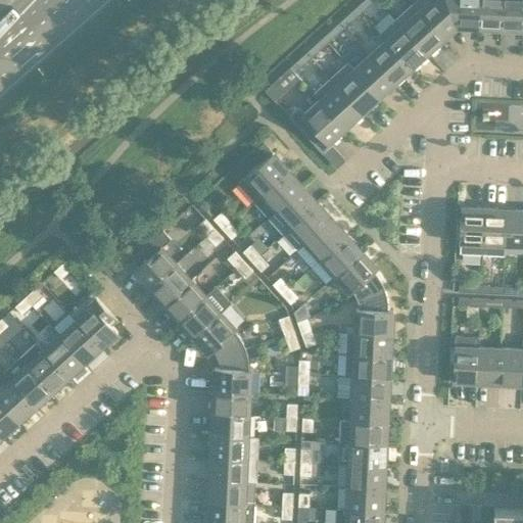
[(374,0),(364,0),(355,8),(360,13),(374,0)]
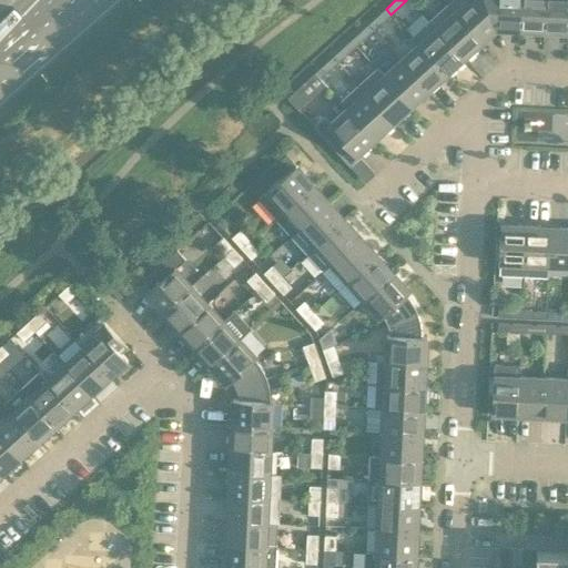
[(496,30),(497,0),(452,0),(447,4),(482,42),(496,30)]
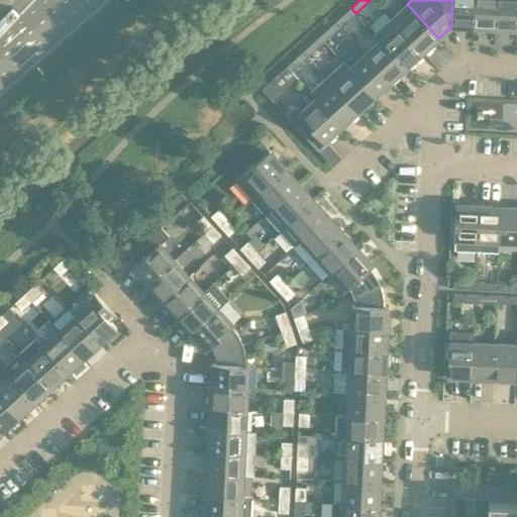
[(452,0),(451,27),(460,27),(463,30),(473,31),(474,0),(452,0)]
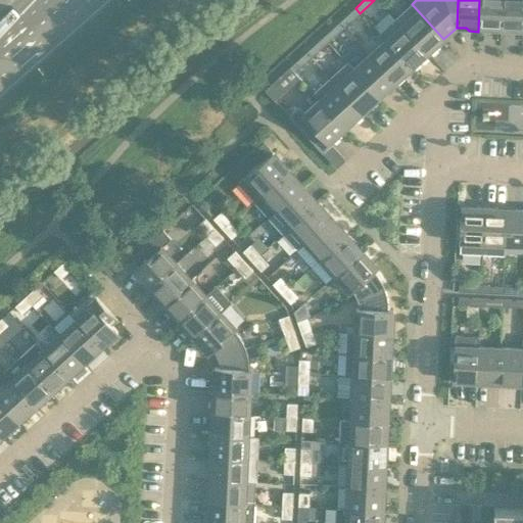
[(479,0),(478,32),(488,32),(490,30),(501,30),(502,0),(479,0)]
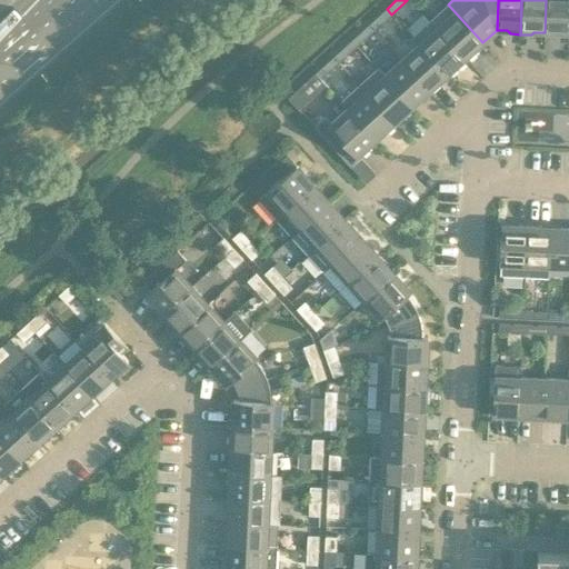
[(568,0),(546,0),(545,32),(568,33),(568,0)]
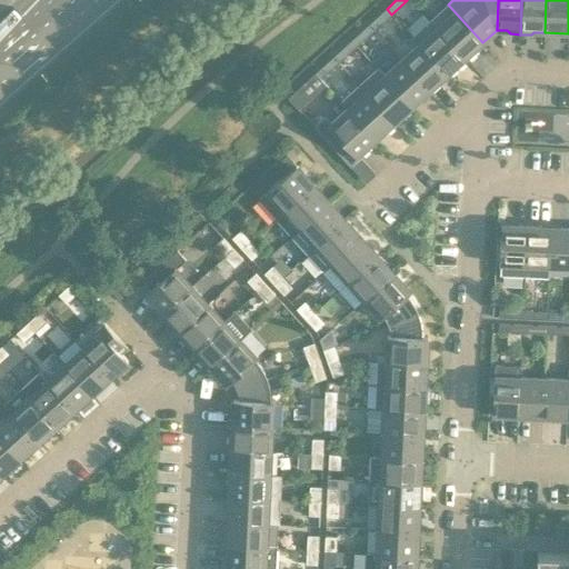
[(448,5),(430,21),(467,61),(475,53),(475,50),(482,42),(448,5)]
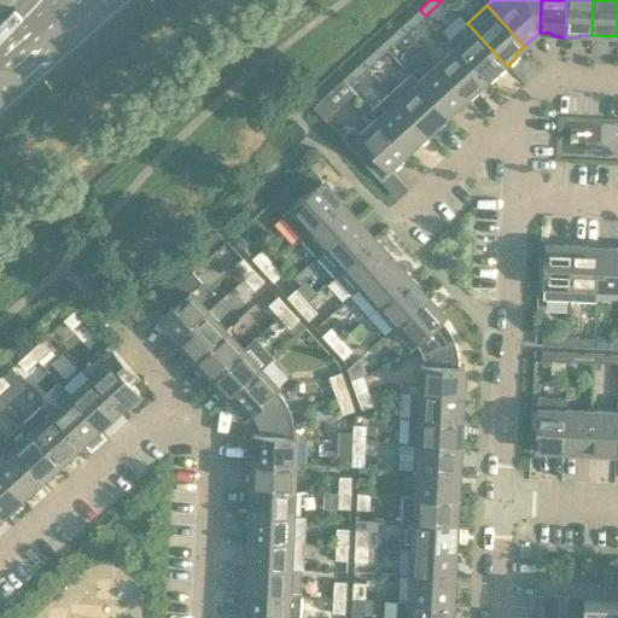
[(425,16),(420,10),(401,27),(406,33),(425,16)]
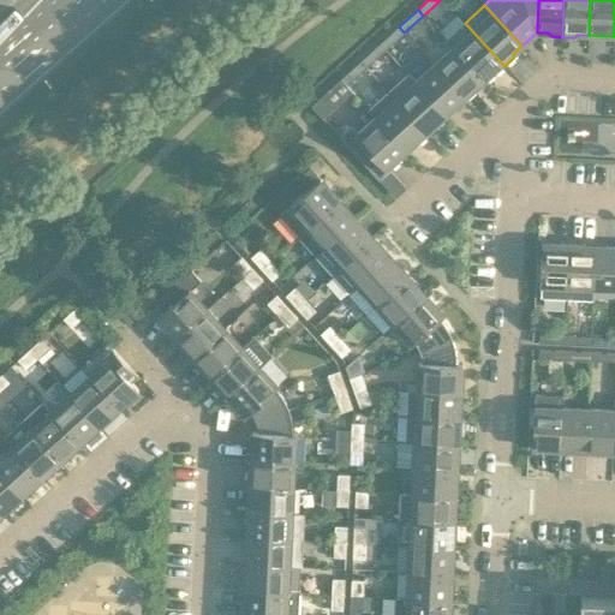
[(445,41),(452,48),(453,47),(483,81),(491,73),(496,73),(505,66),(465,23),(445,41)]
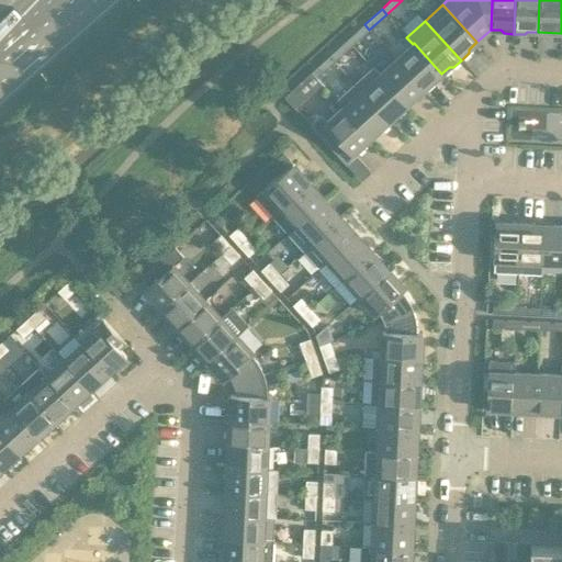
[(369,30),(364,24),(347,41),(351,46),(369,30)]
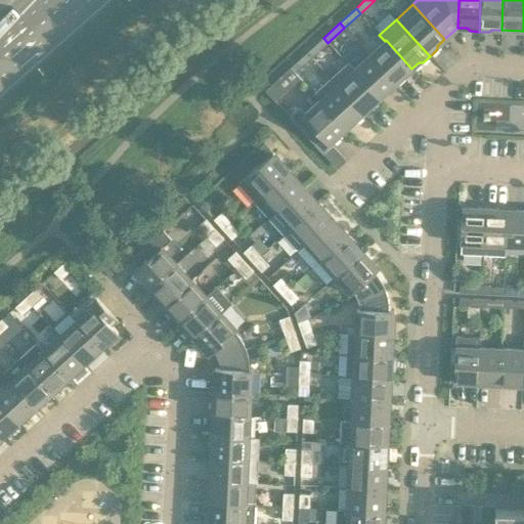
[(323,38),(307,52),(311,57),(328,43),(323,38)]
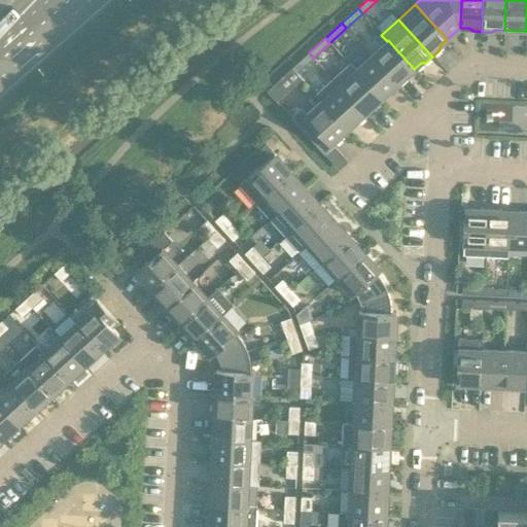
[(387,41),(371,56),(399,86),(407,79),(407,76),(414,69),(388,40),(387,41)]
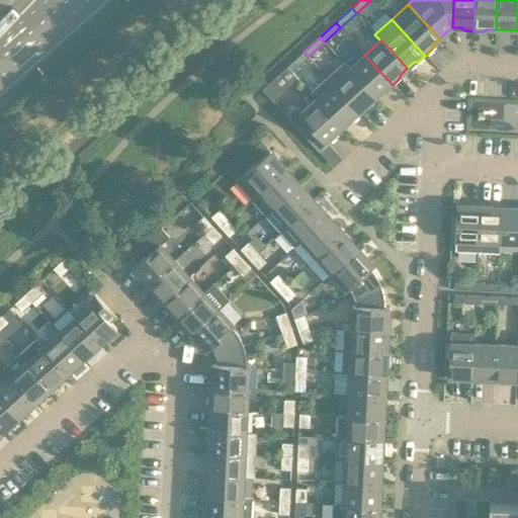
[(308,57),(304,52),(287,67),(292,72),(308,57)]
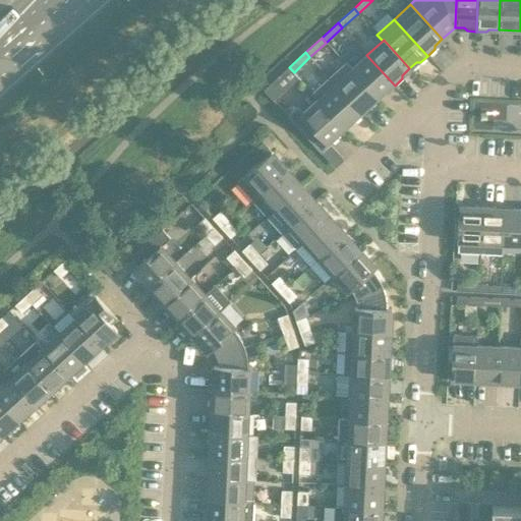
[(366,55),(352,68),(350,69),(377,98),(384,92),(388,92),(395,85),(366,55)]
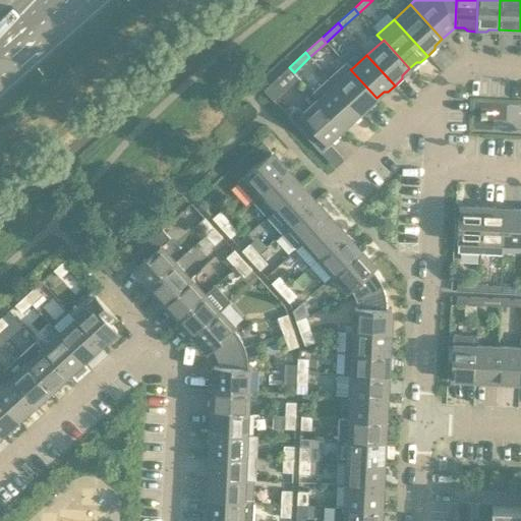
[(346,62),(329,78),(362,115),(369,108),(369,105),(377,98),(350,69),(352,68),(346,62)]
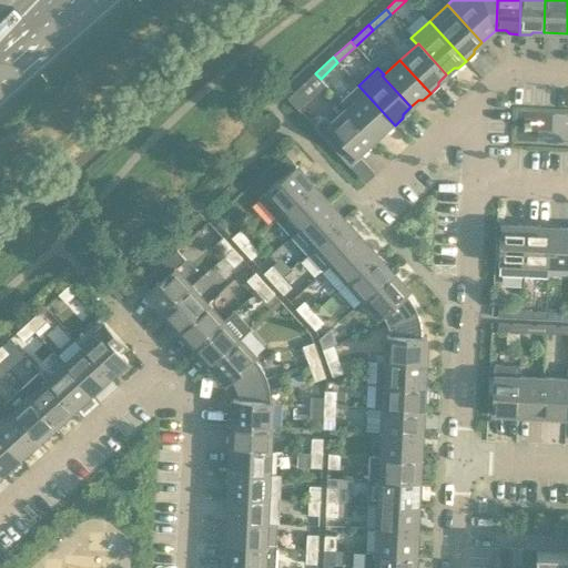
[(340,102),(345,109),(346,108),(375,140),(384,132),(387,132),(395,125),(358,85),(340,102)]
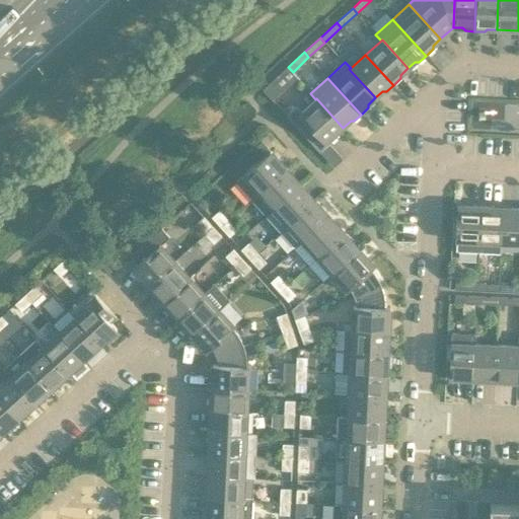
[(274,79),(263,89),(272,99),(282,89),(274,79)]
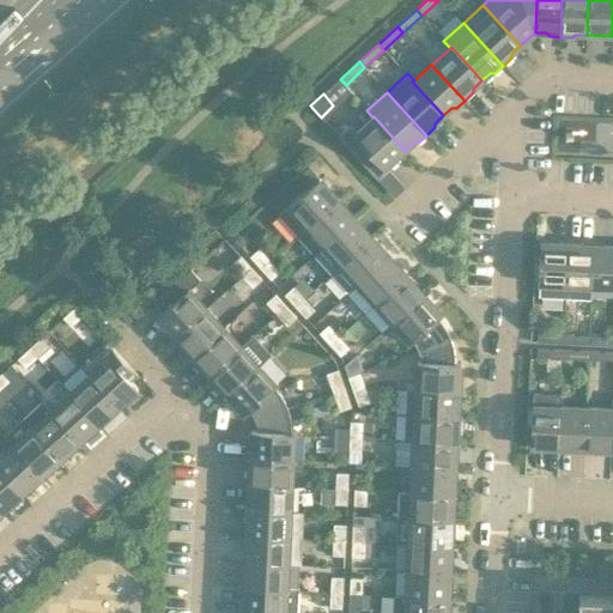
[(396,158),(405,151),(374,116),(372,117),(357,132),(350,126),(338,137),(377,180),(396,162),(396,158)]
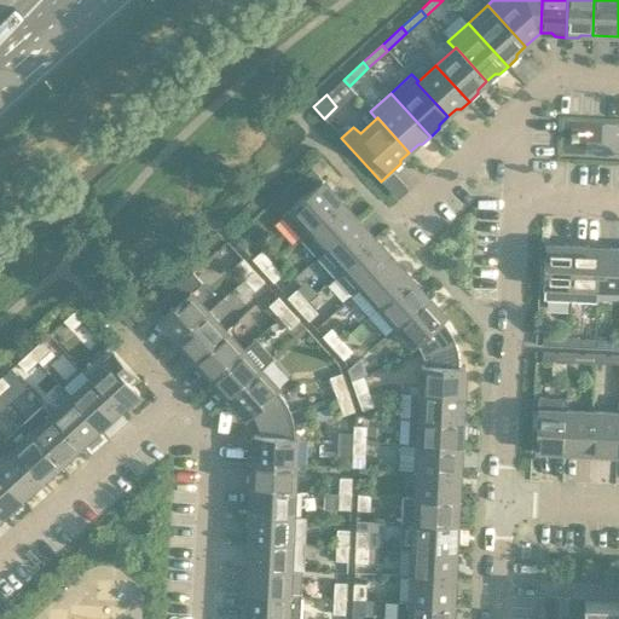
[(312,168),(301,179),(311,190),(322,180),(312,168)]
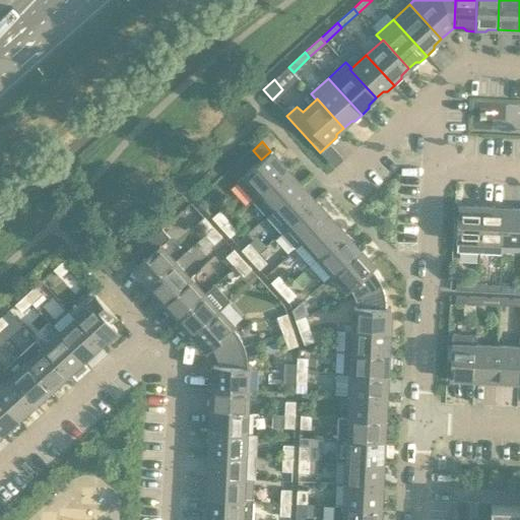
[(259,193),(286,169),(270,151),(261,159),(244,176),(259,193)]
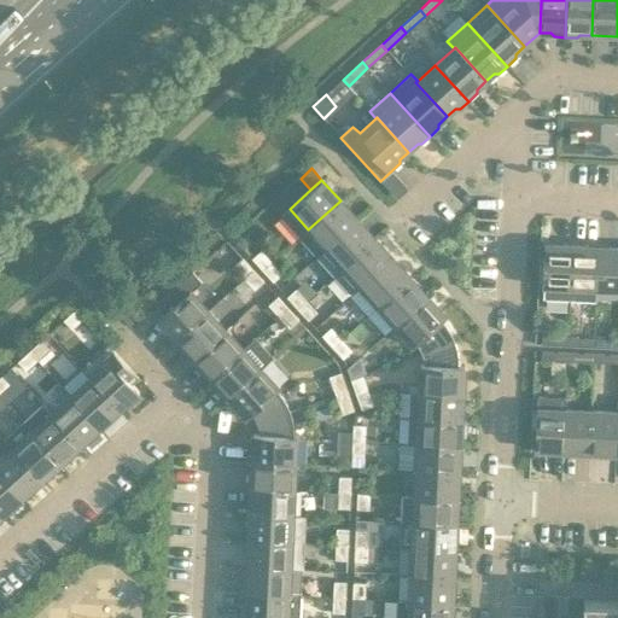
[(308,229),(326,249),(357,220),(340,200),(308,229)]
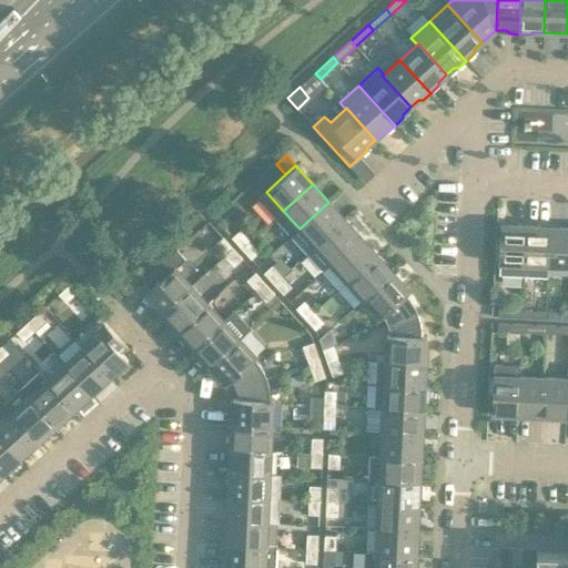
[(328,202),(300,229),(315,246),(345,220),(328,202)]
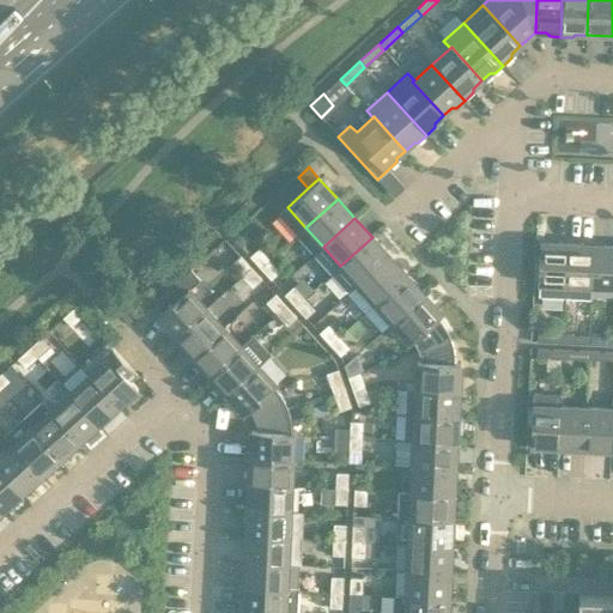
[(340,266),(358,285),(389,256),(372,237),(340,266)]
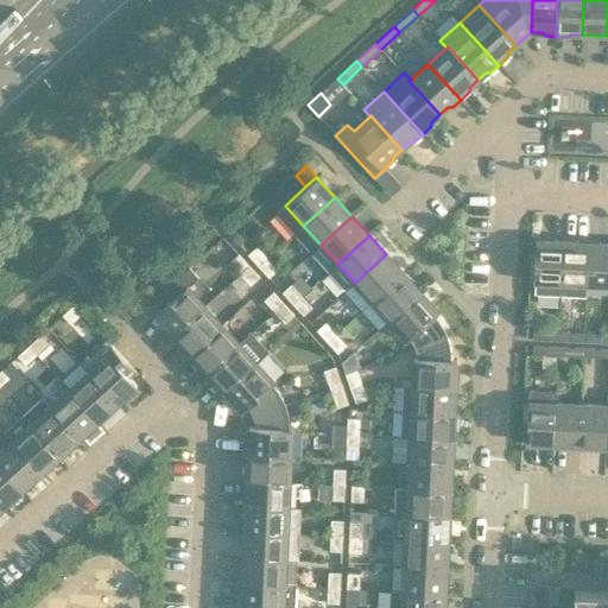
[(534,292),(561,293),(563,241),(548,241),(548,244),(537,244),(536,261),(530,261),(529,279),(534,279),(534,292)]
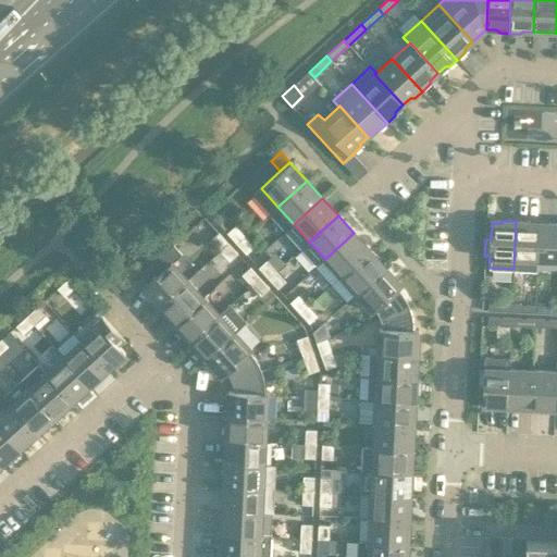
[(540,223),(516,221),(514,269),(537,270),(537,261),(540,223)]
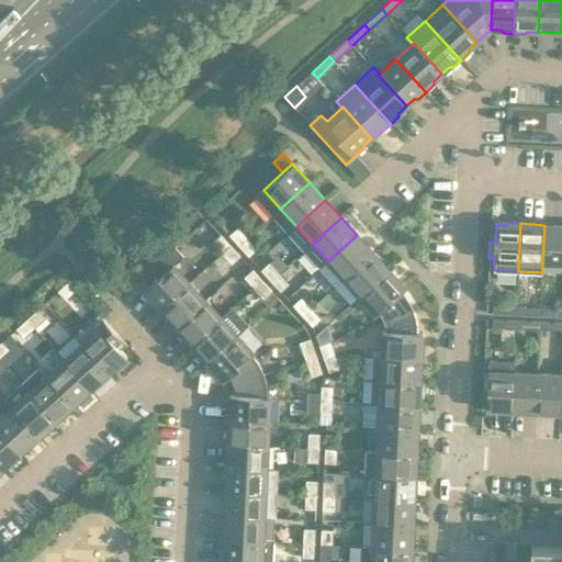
[(542,263),(561,263),(561,225),(544,225),(542,263)]
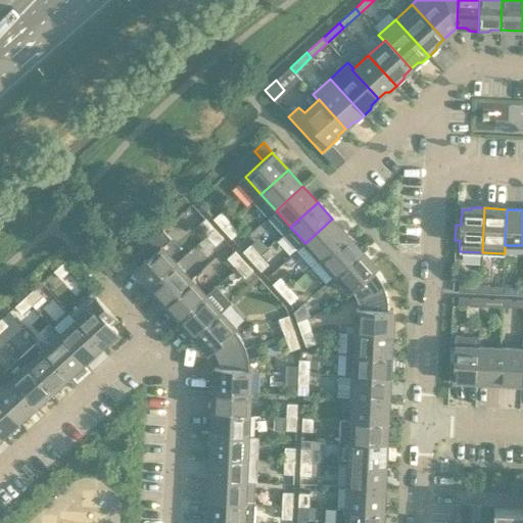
[(214,219),(223,229),(230,222),(221,211),(214,219)]
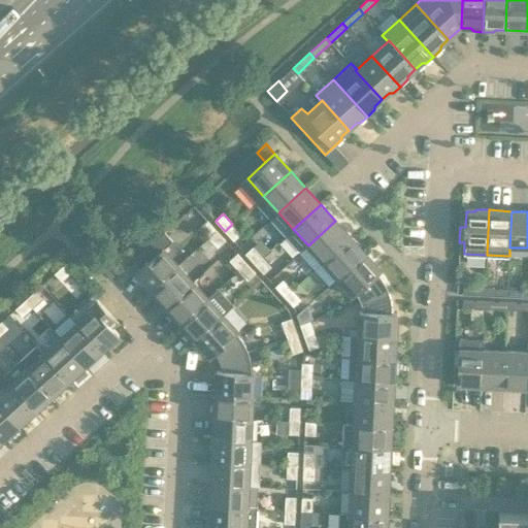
[(199,228),(208,237),(216,231),(207,221),(199,228)]
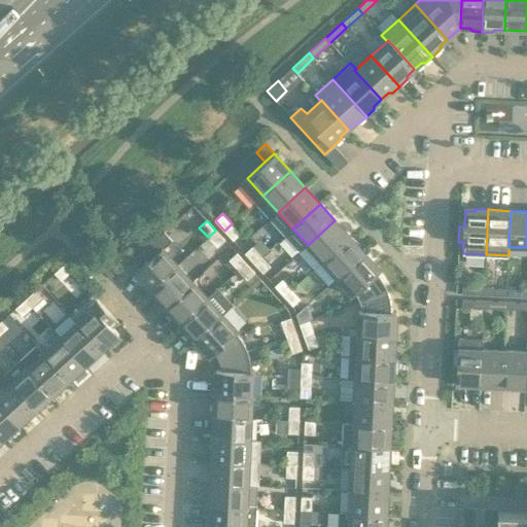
[(322,261),(350,237),(335,220),(308,245),(322,261)]
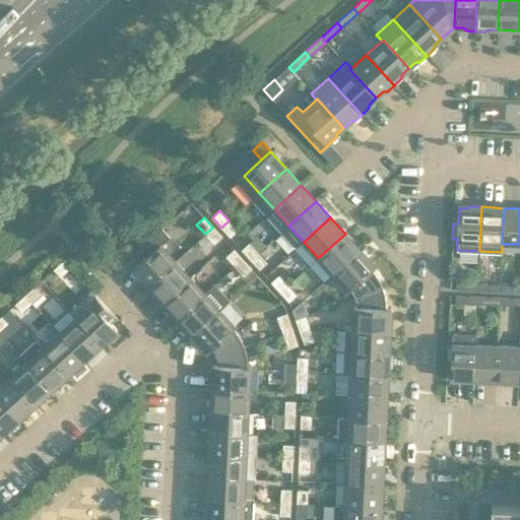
[(238,231),(229,220),(221,228),(230,237),(238,231)]
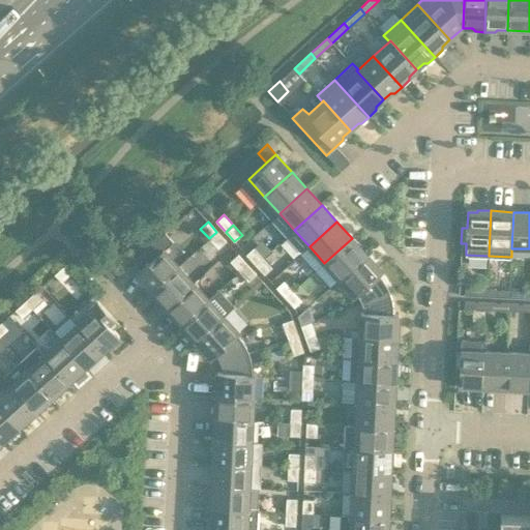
[(106,242),(114,235),(107,227),(98,234),(106,242)]
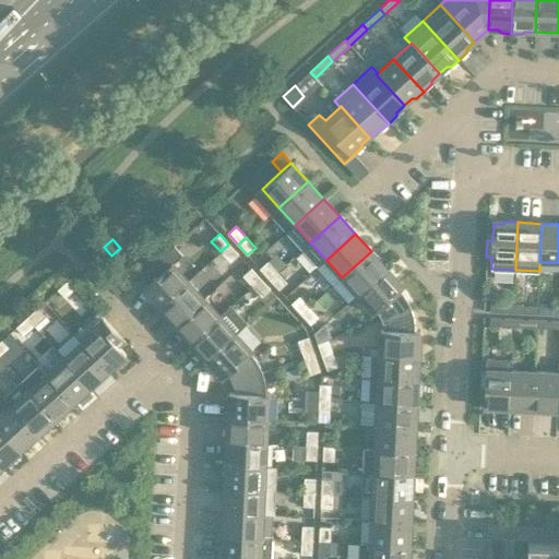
[(228,245),(221,251),(230,262),(238,254),(228,245)]
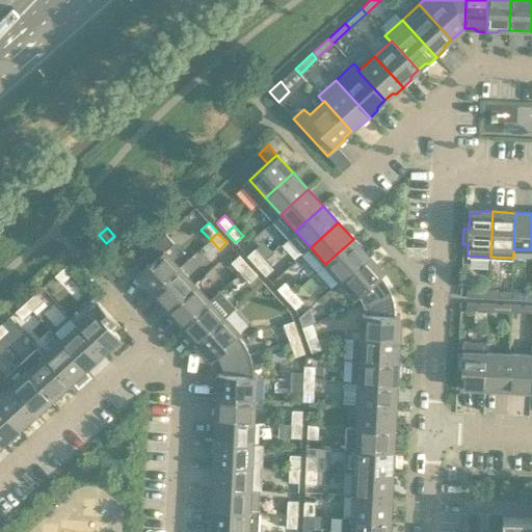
[(135,275),(152,293),(179,267),(164,251),(174,243),(165,234),(134,262),(141,270),(135,275)]
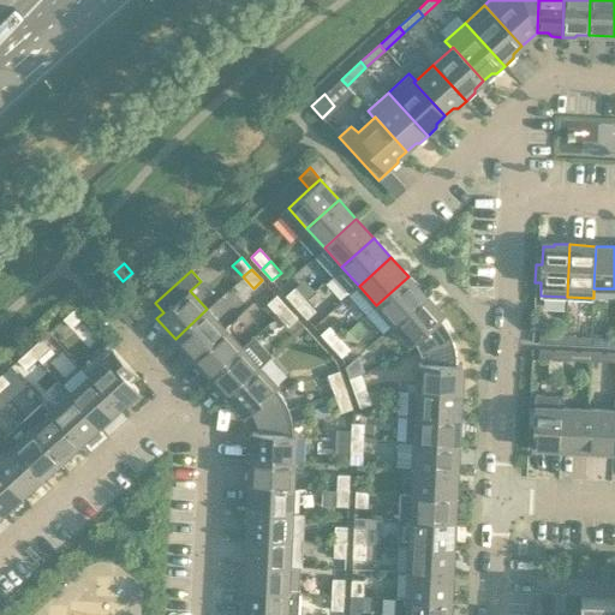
[(376,305),(394,324),(425,296),(408,276),(376,305)]
